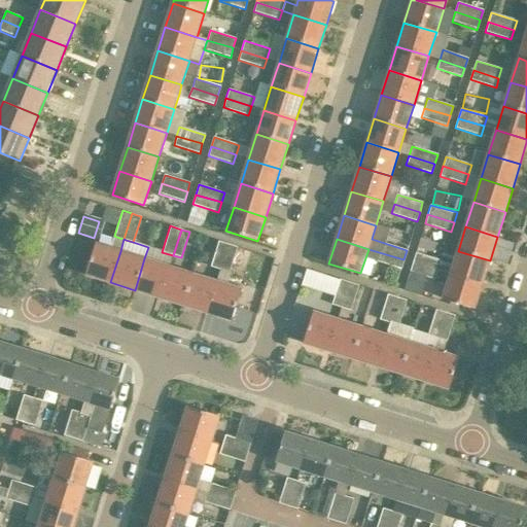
[(210,267),(221,271),(230,244),(218,241),(210,267)]
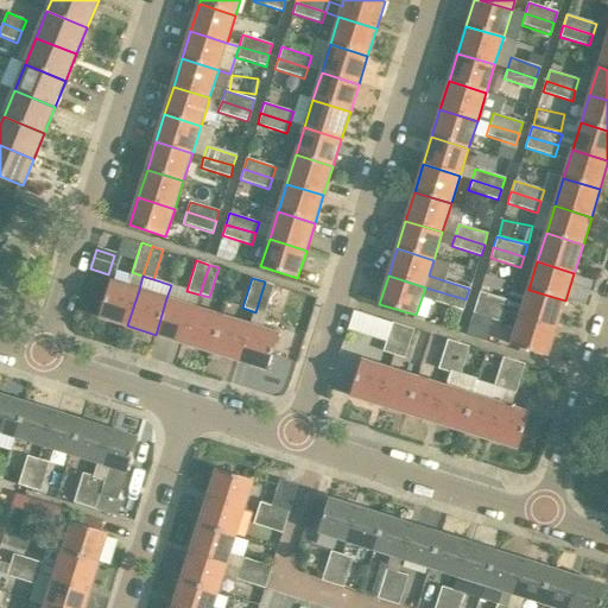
[(502,284),(485,278),(481,289),(499,293),(502,284)]
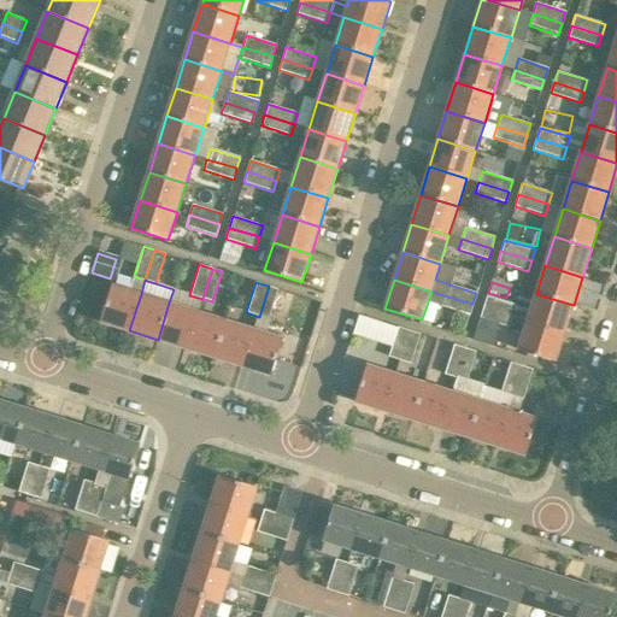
[(101,322),(129,330),(141,294),(113,286),(101,322)]
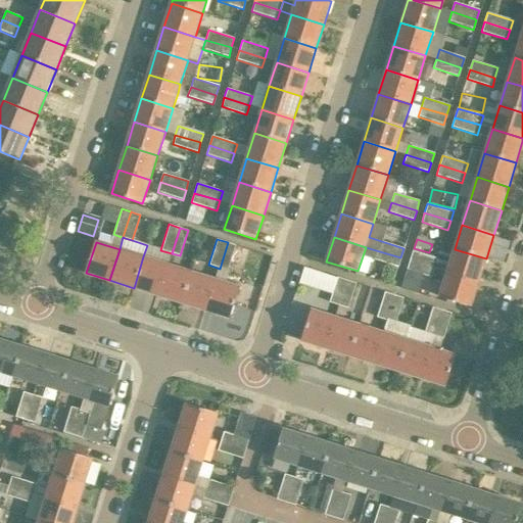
[(236,245),(228,242),(220,269),(228,271),(236,245)]
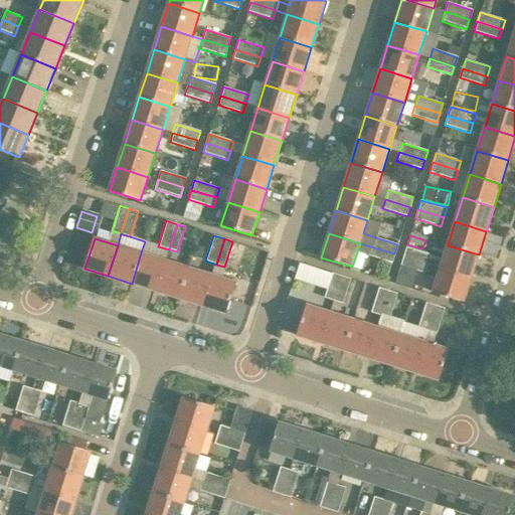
[(441,269),(472,278),(479,254),(448,245),(441,269)]
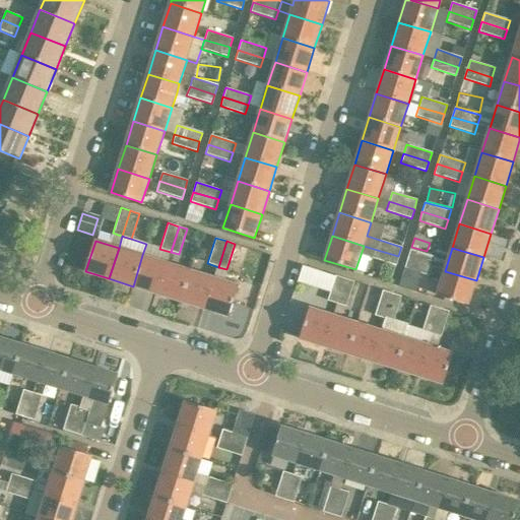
[(396,265),(398,256),(374,249),(371,258),(396,265)]
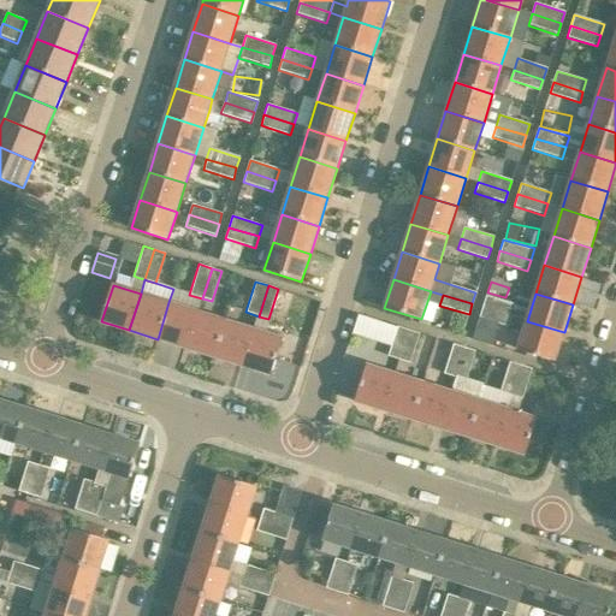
[(486,296),(483,307),(513,315),(515,304),(486,296)]
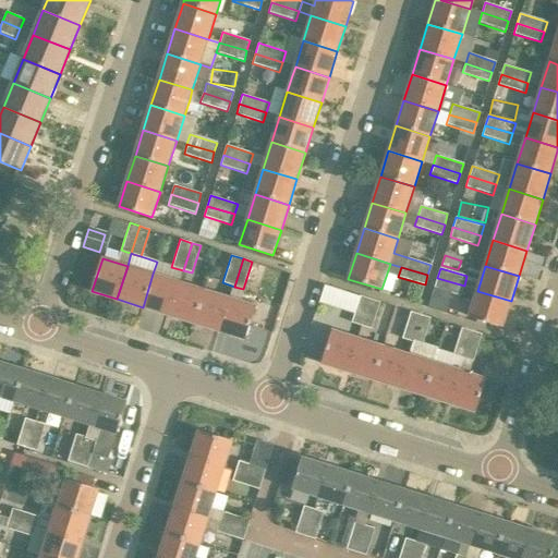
[(168,315),(179,281),(153,274),(143,307),(168,315)]
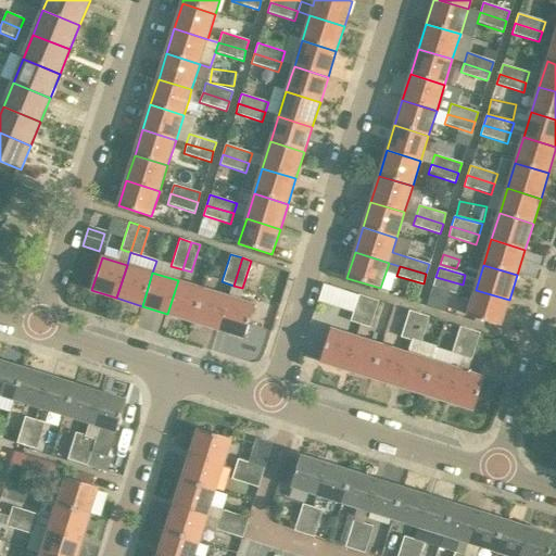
[(459,295),(463,285),(436,277),(432,287),(459,295)]
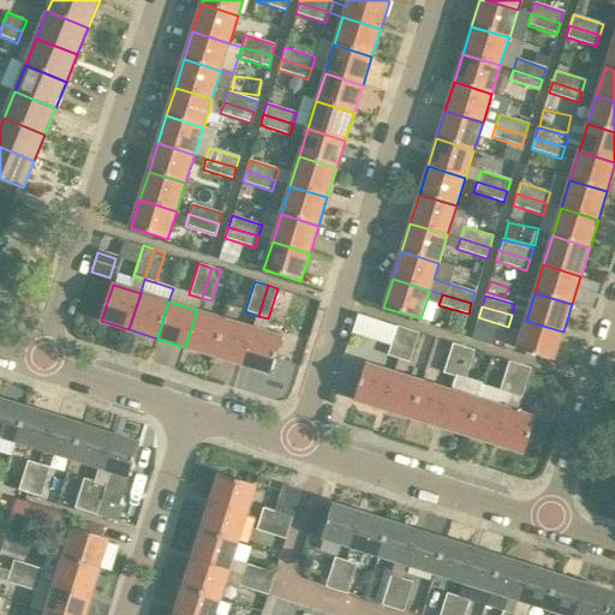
[(214,356),(226,320),(197,310),(185,347),(214,356)]
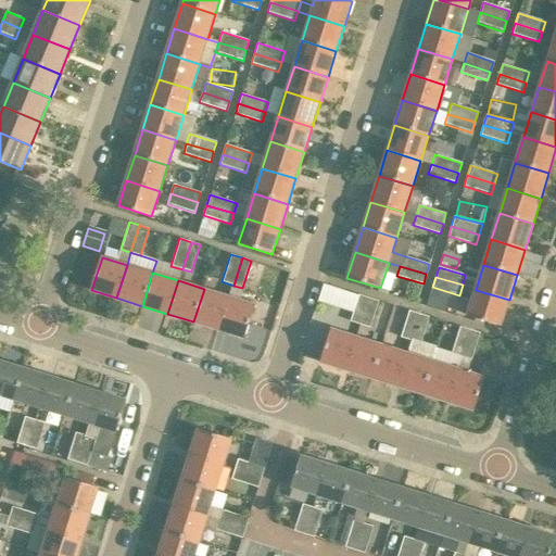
[(219,330),(230,297),(204,289),(193,321),(219,330)]
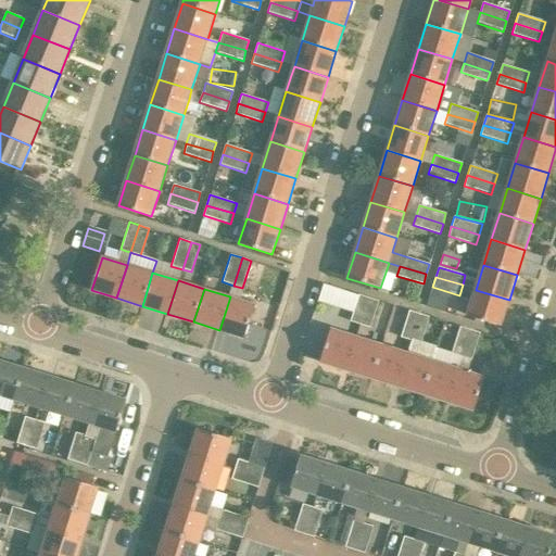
[(501,326),(509,300),(476,290),(467,315),(501,326)]
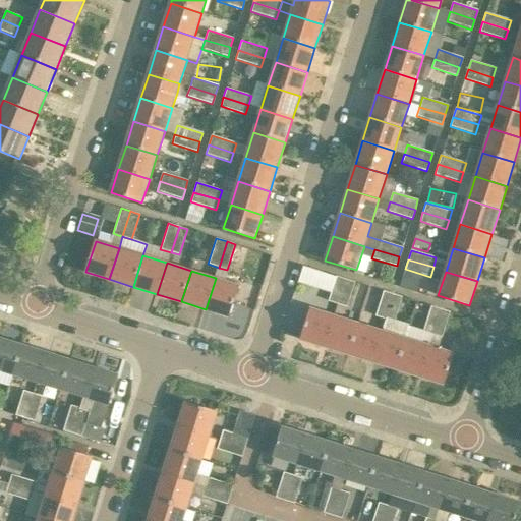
[(328,301),(338,304),(346,279),(336,276),(328,301)]
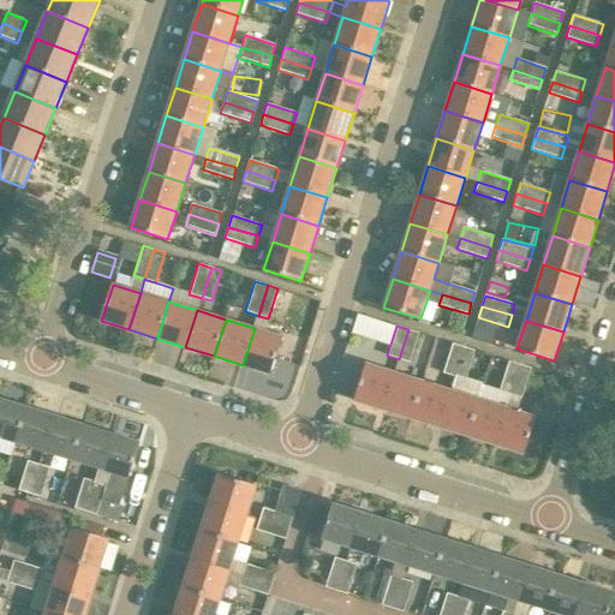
[(284,338),(255,328),(243,365),(272,374),(284,338)]
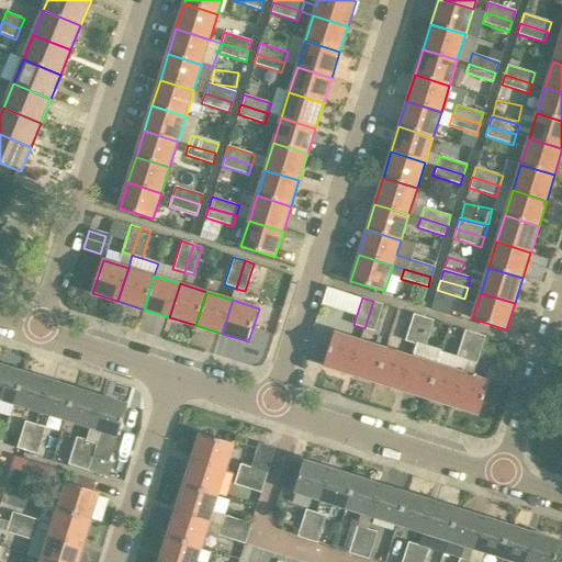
[(382,304),(373,301),(364,328),(373,332),(382,304)]
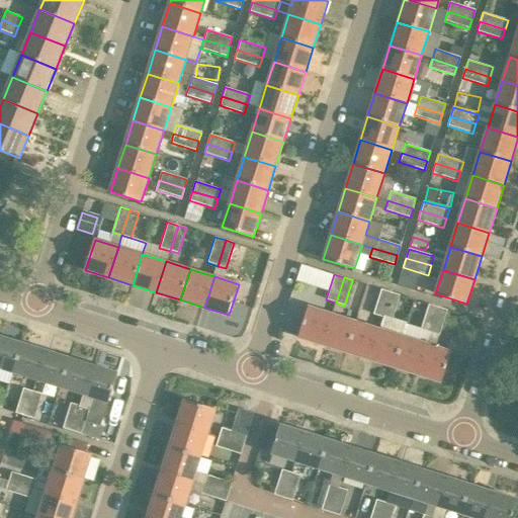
[(372,314),(383,318),(392,292),(380,289),(372,314)]
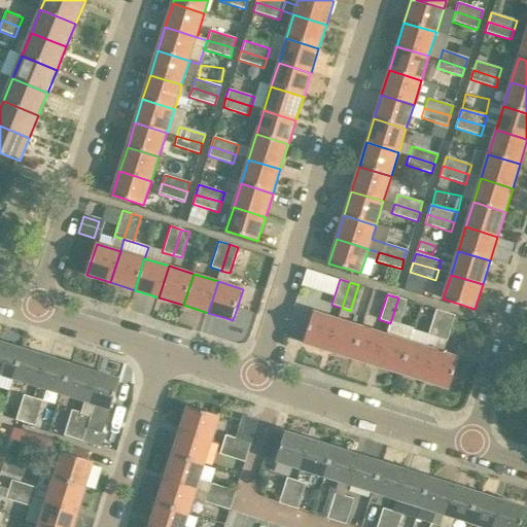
[(407,301),(398,297),(390,323),(398,325),(407,301)]
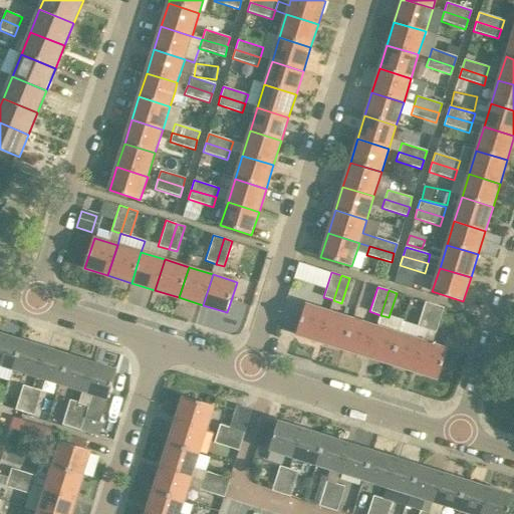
[(425,301),(417,326),(427,329),(436,304),(425,301)]
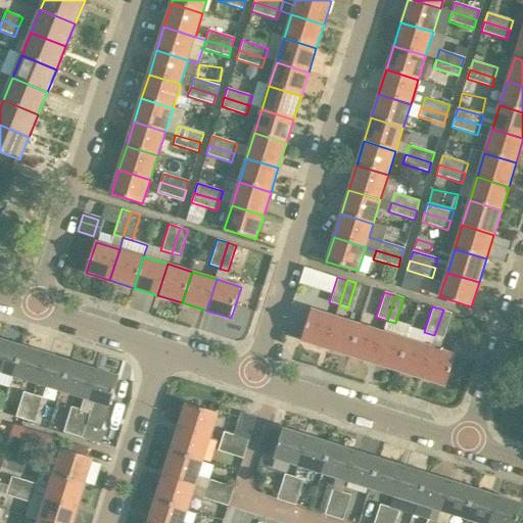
[(301,340),(326,348),(335,317),(312,310),(301,340)]
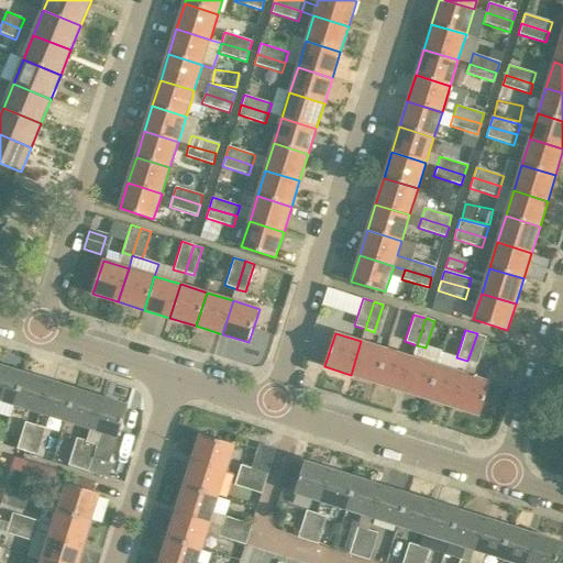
[(477,333),(467,361),(477,364),(485,337),(477,333)]
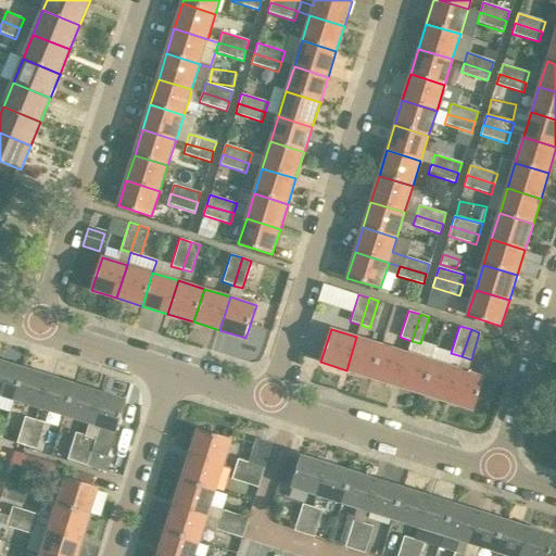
[(356,337),(346,370),(371,378),(382,345),(356,337)]
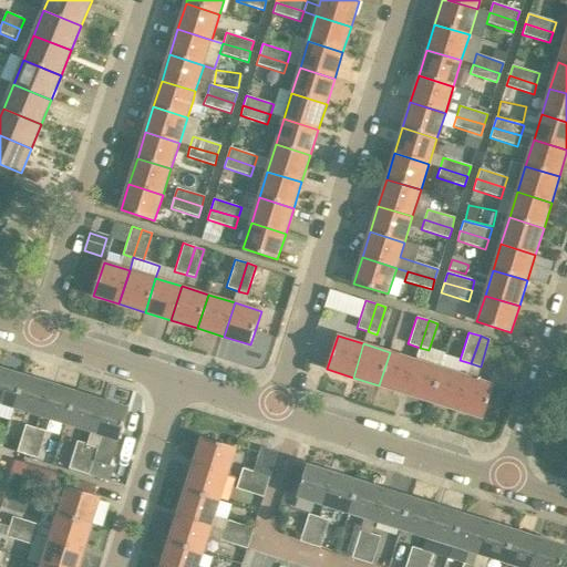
[(390,352),(379,385),(405,394),(415,360),(390,352)]
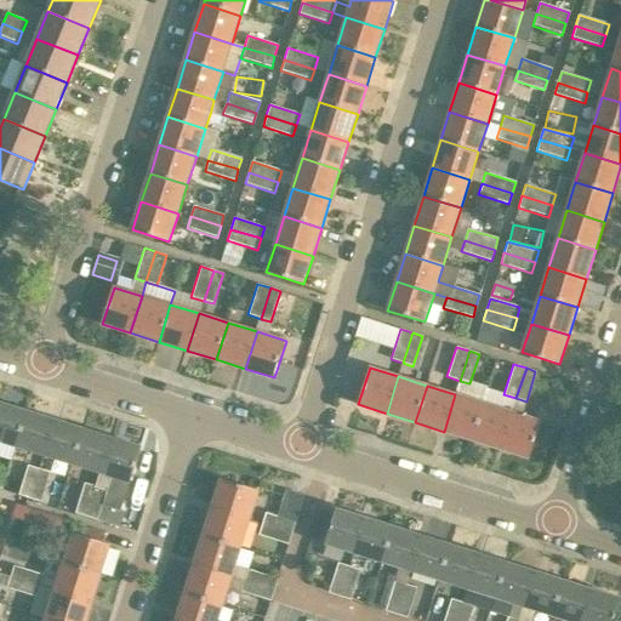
[(455,394),(444,432),(472,440),(484,404),(455,394)]
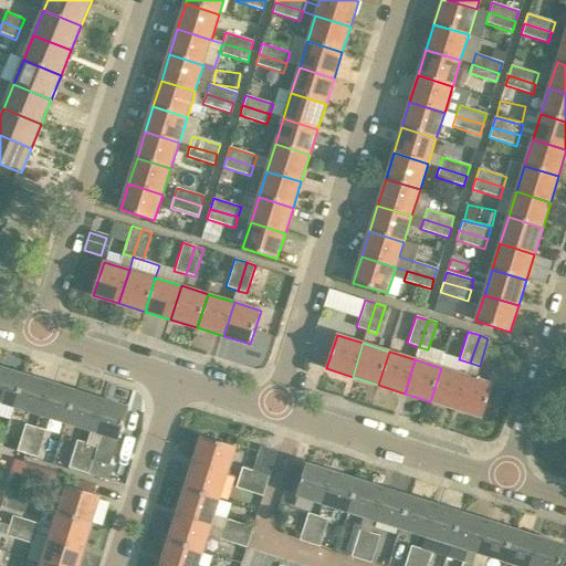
[(0,416),(11,420),(16,407),(25,375),(0,366),(0,416)]
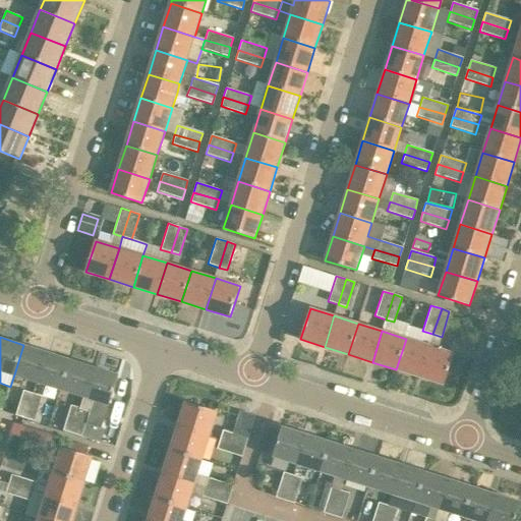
[(406,339),(396,369),(419,377),(429,346),(406,339)]
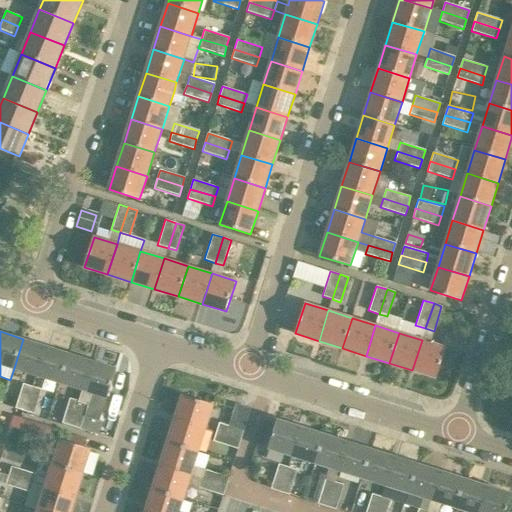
[(37,375),(46,346),(23,339),(14,368),(37,375)]
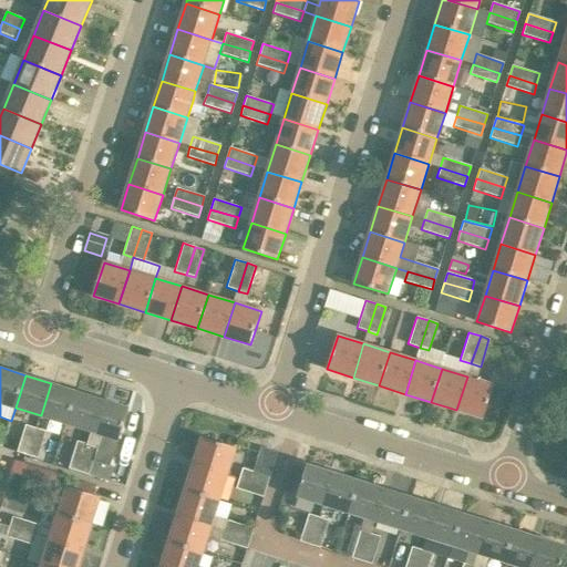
[(467,377),(456,410),(484,419),(494,385),(467,377)]
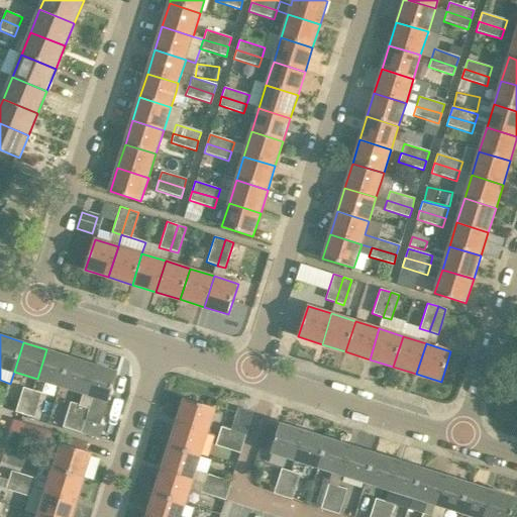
[(61,386),(70,357),(46,349),(37,379),(61,386)]
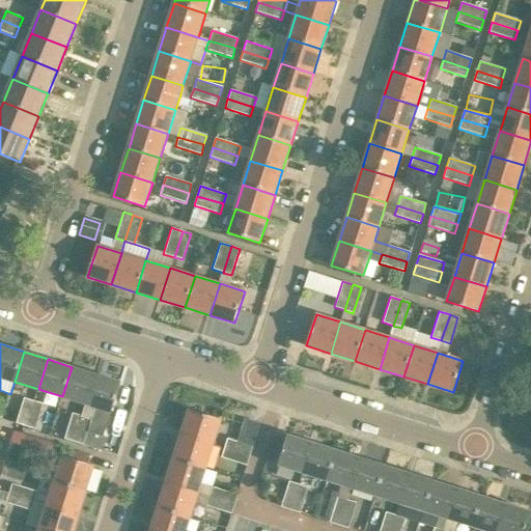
[(72,367),(62,396),(87,404),(95,374),(72,367)]
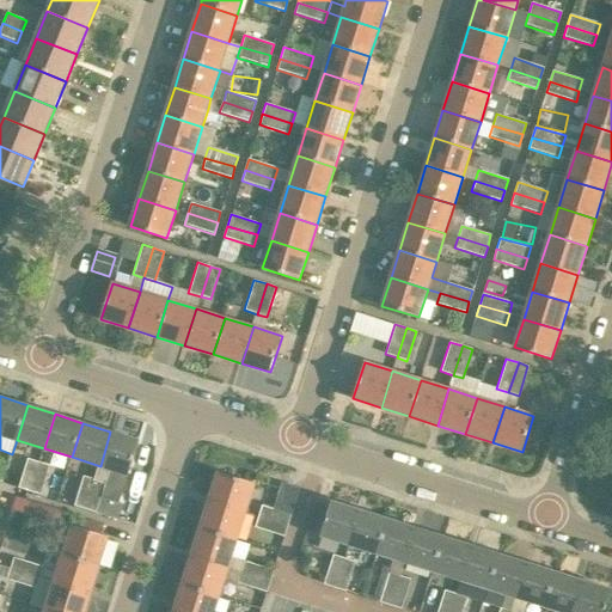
[(96,479),(86,509),(117,520),(118,519),(122,506),(117,503),(127,475),(129,475),(140,441),(110,432),(101,466),(96,479)]
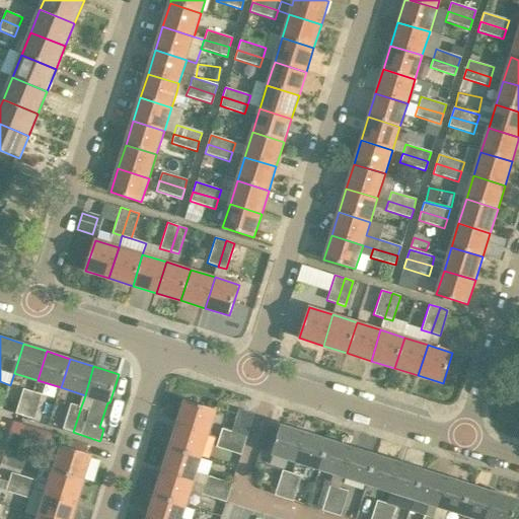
[(15,414),(25,417),(33,392),(23,389),(15,414)]
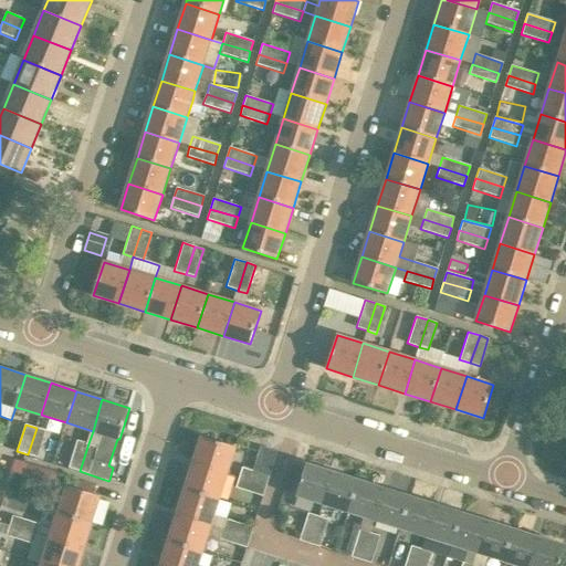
[(45,431),(37,428),(28,454),(37,458),(45,431)]
